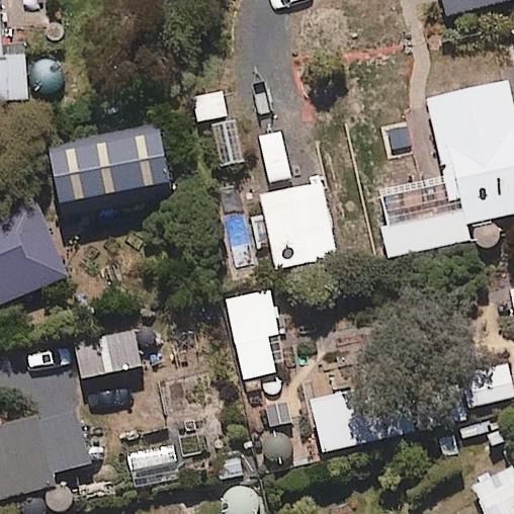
[(443,0),(448,14),(499,0),(443,0)]
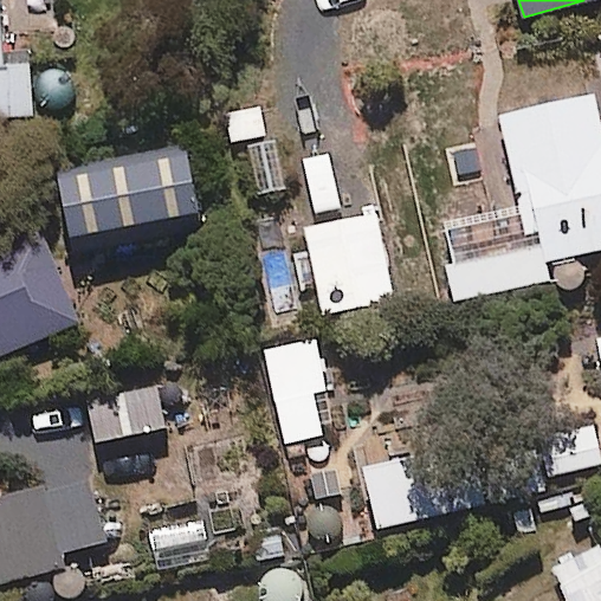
[(0,112),(32,111),(30,64),(1,66),(0,49),(0,112)]
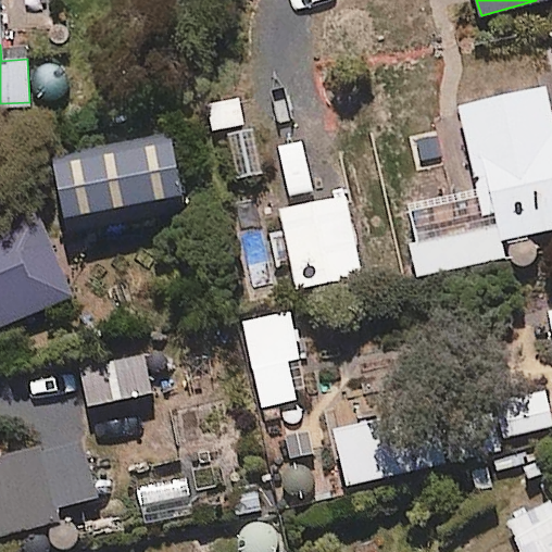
[(506,255),(502,240),(551,229),(551,115),(546,86),(461,105),(479,188),(409,204),(425,275),(506,255)]
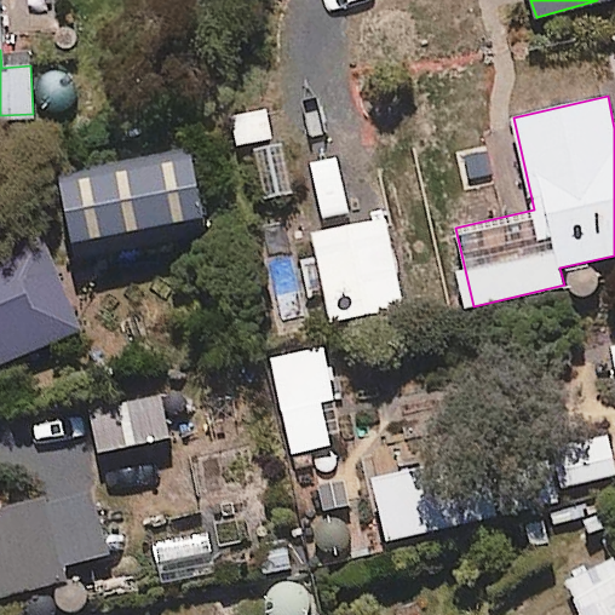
[(203,236),(191,161),(59,183),(72,258),(203,236)]
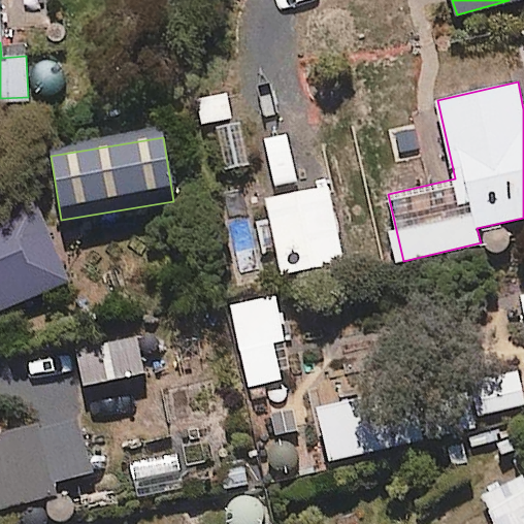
[(342,261),(328,186),(266,197),(281,272),(342,261)]
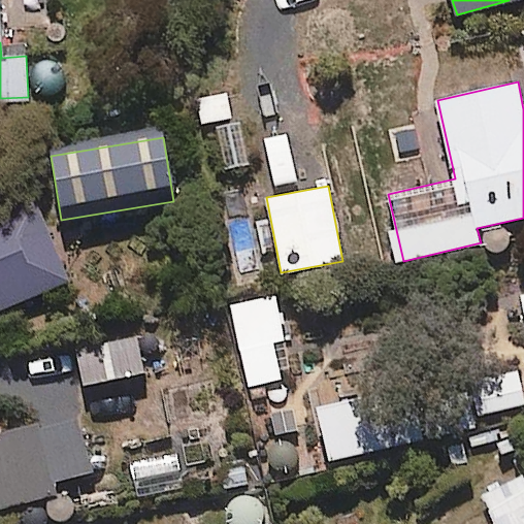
[(0,307),(67,282),(33,200),(0,214),(0,307)]
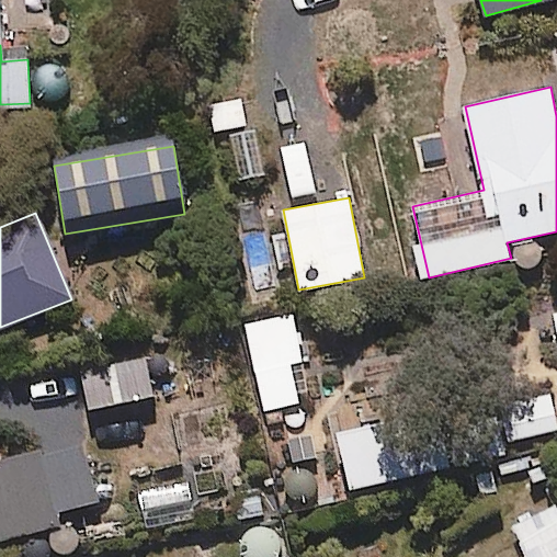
[(300,356),(291,314),(245,324),(263,409),(298,401),(290,360),(300,356)]
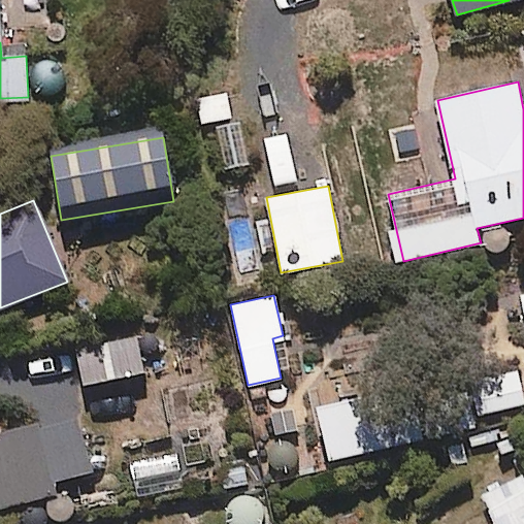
[(523,395),(514,362),(466,377),(480,419),(523,404),(523,395)]
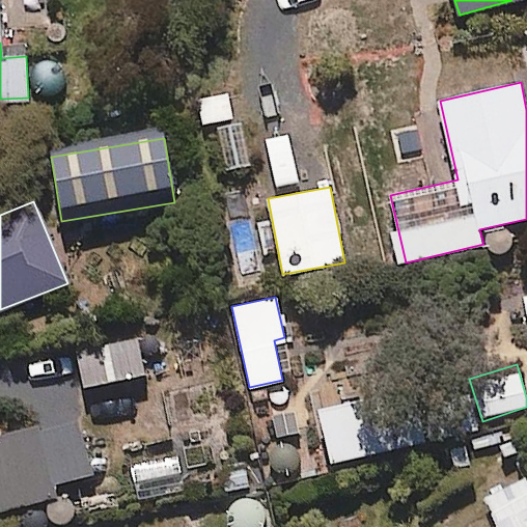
[(476,428),(466,380),(393,394),(404,444),(476,428)]
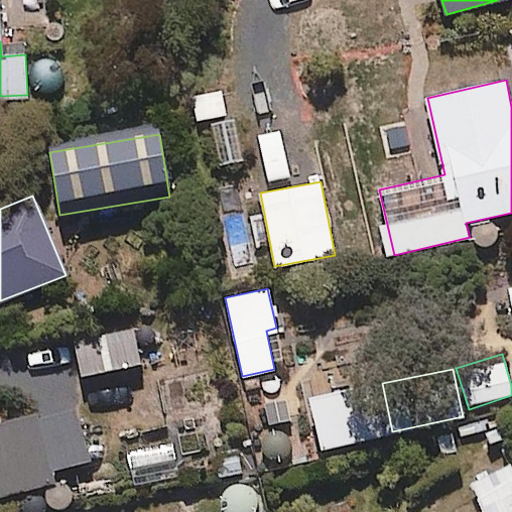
[(375,389),(312,404),(324,449),(385,434),(375,389)]
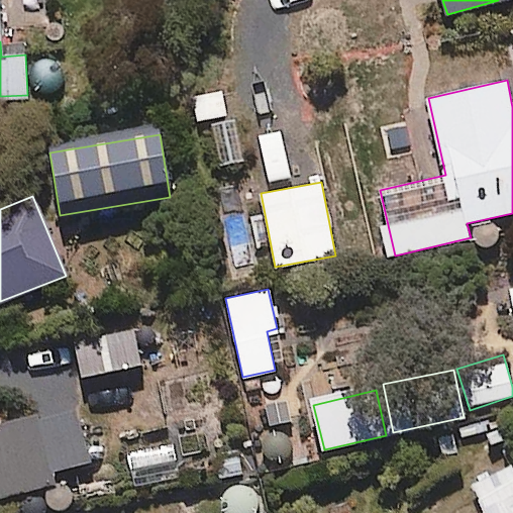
[(0,497),(57,482),(54,472),(95,460),(81,405),(0,425),(0,497)]
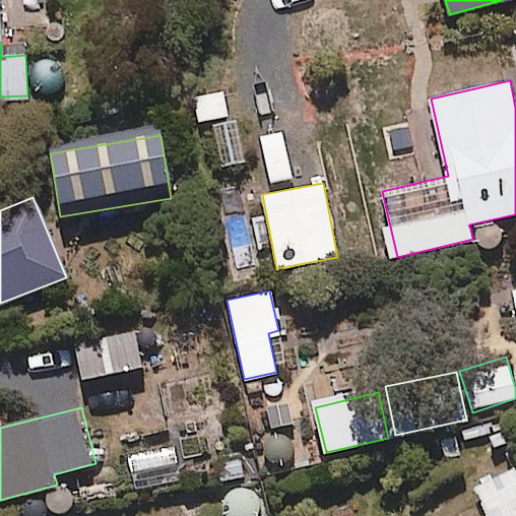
[(515,515),(515,468),(515,466),(471,487),(485,515),(515,515)]
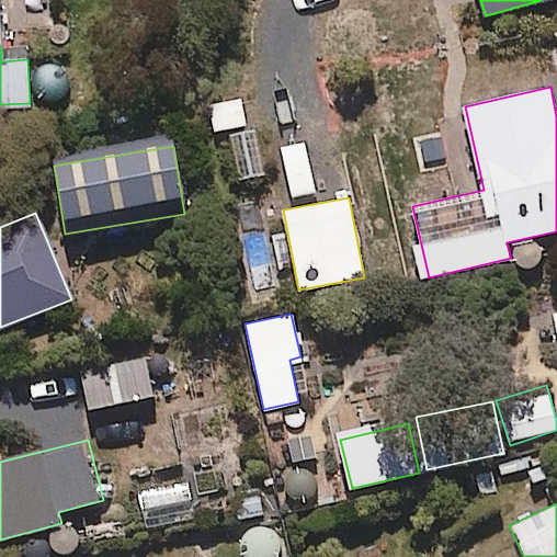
[(286,556),(285,525),(242,529),(243,556),(286,556)]
